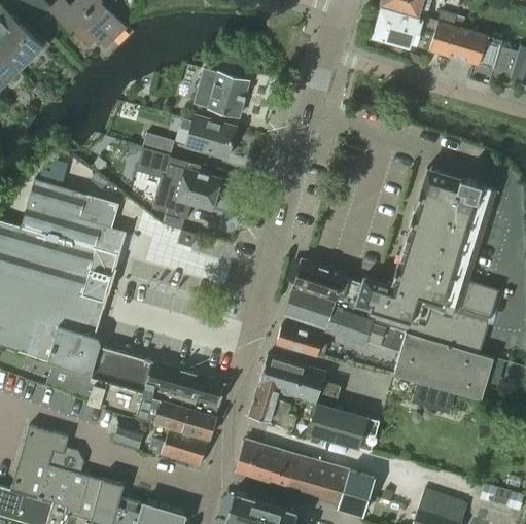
[(106,47),(126,28),(100,2),(102,1),(100,0),(75,0),(69,6),(63,0),(58,0),(48,9),(70,31),(80,22),(106,47)]
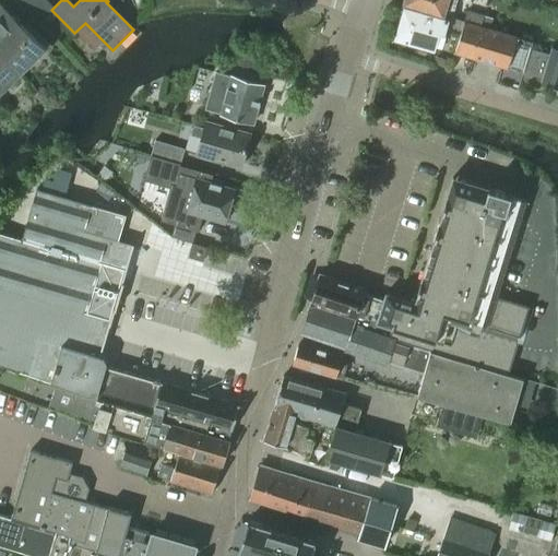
[(405,0),(404,7),(451,20),(456,0),(405,0)]
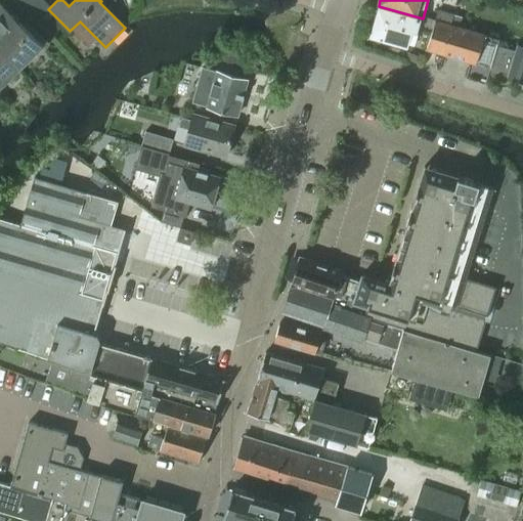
[(0,51),(18,71),(42,48),(0,4),(0,51)]
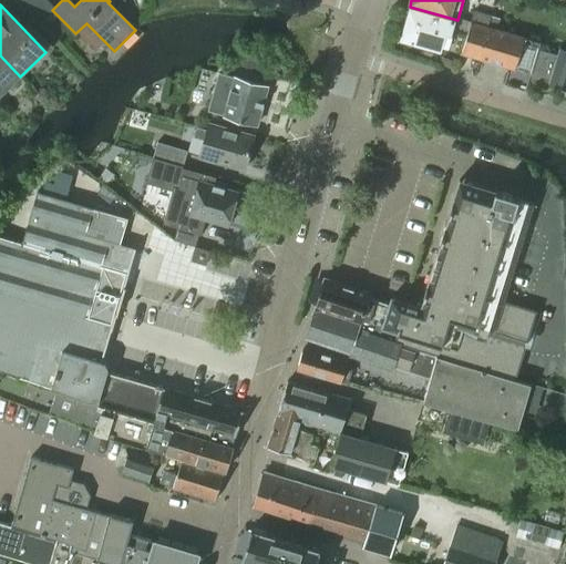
[(458,20),(410,7),(408,6),(398,41),(440,54),(445,34),(451,36),(452,32),(466,37),(470,23),(458,20)]
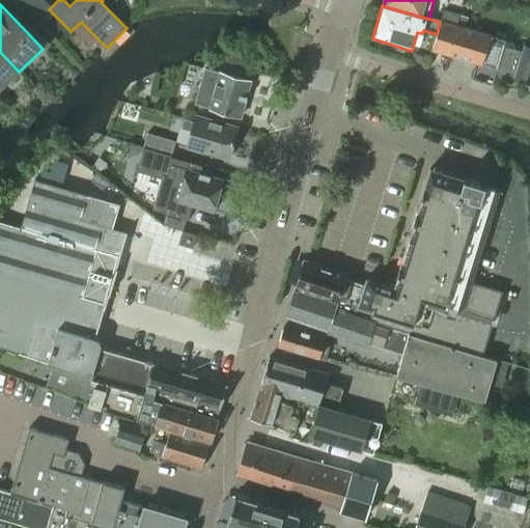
[(440,22),(437,34),(431,51),(481,65),(490,36),(464,29),(467,19),(443,11),(440,22)]
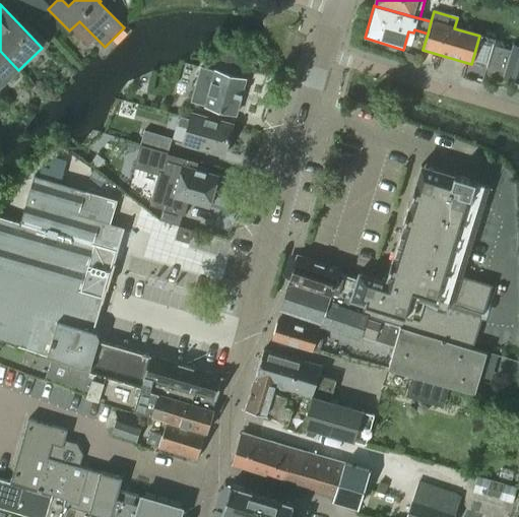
[(518,48),(513,47),(512,51),(494,46),(485,73),(518,83),(518,48)]
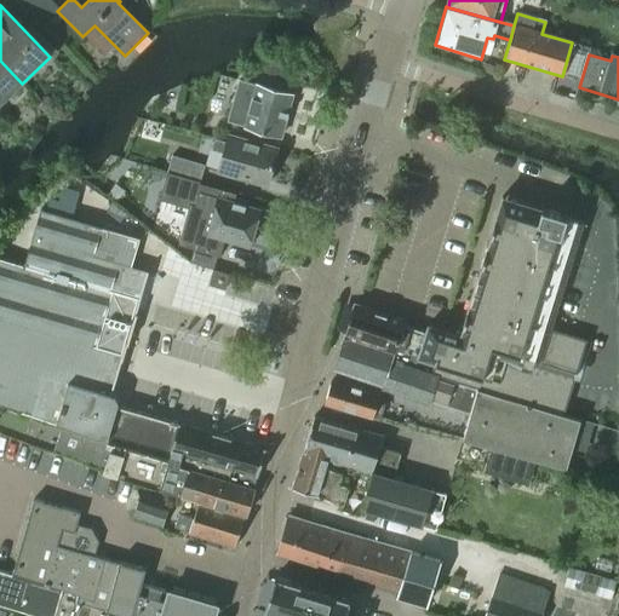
[(0,104),(22,84),(0,61),(0,104)]
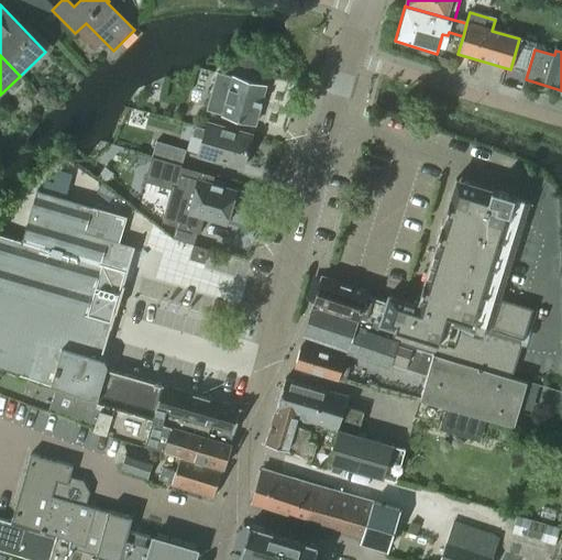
[(207,111),(255,125),(266,88),(217,74),(207,111)]
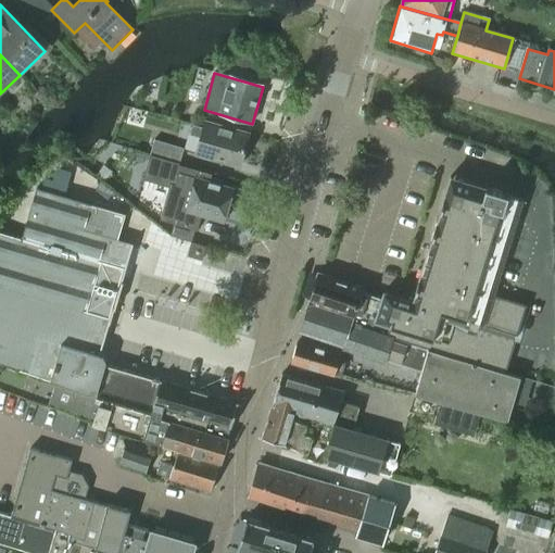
[(240,166),(250,135),(205,122),(203,129),(193,126),(191,135),(201,138),(197,154),(240,166)]
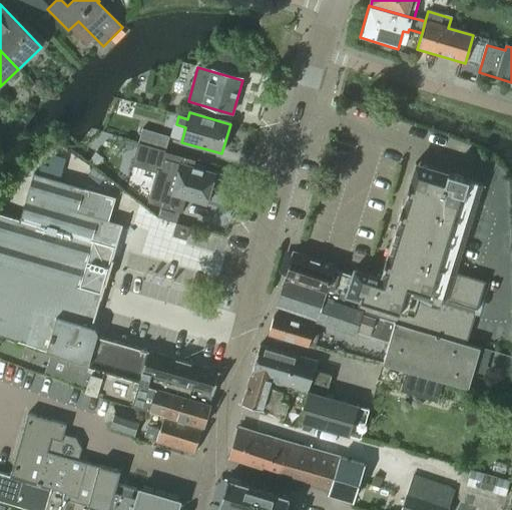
[(170,138),(143,130),(139,143),(166,151),(170,138)]
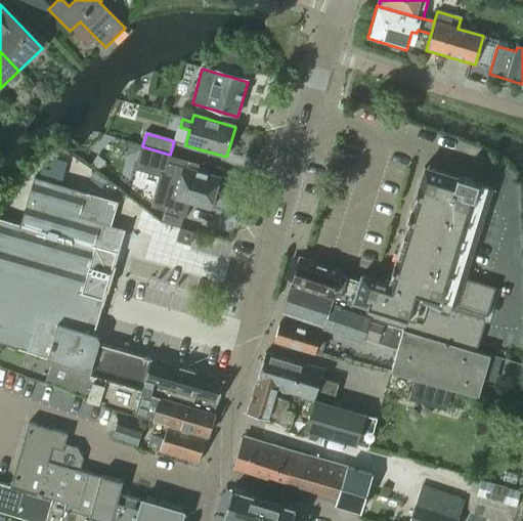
[(142,148),(136,170),(165,179),(157,209),(165,212),(162,223),(181,229),(185,217),(186,218),(190,204),(211,209),(212,207),(216,205),(218,199),(215,194),(220,178),(199,172),(201,166),(169,158),(169,156),(142,148)]
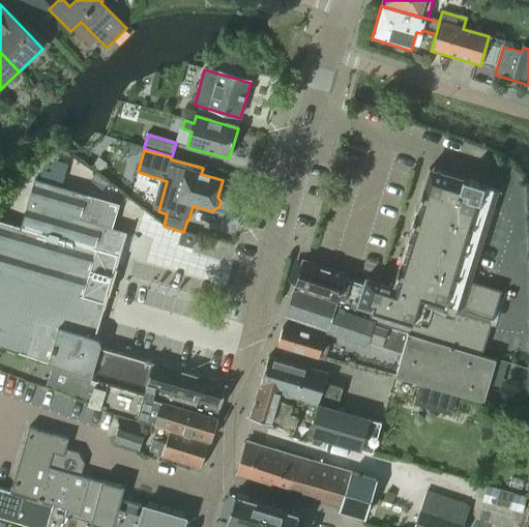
[(0,344),(40,356),(38,361),(54,367),(104,384),(106,378),(146,390),(154,362),(133,356),(113,350),(100,347),(101,344),(94,342),(126,233),(113,229),(120,205),(88,196),(63,189),(66,179),(70,166),(54,160),(50,172),(42,170),(39,182),(34,180),(21,228),(0,222),(0,344)]
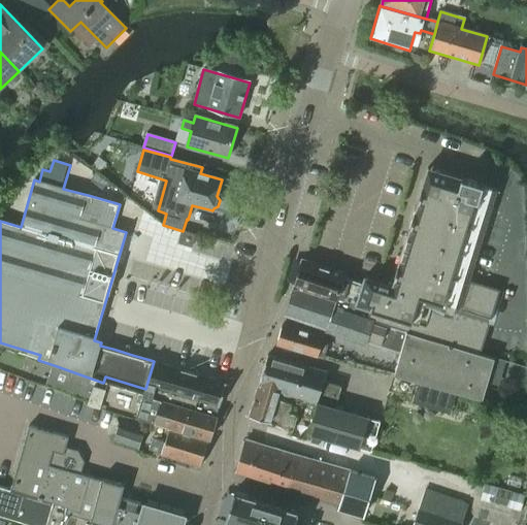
[(343,307),(342,309),(375,321),(374,324),(481,356),(483,349),(500,291),(498,291),(469,282),(497,191),(483,187),(429,170),(392,288),(365,280),(363,285),(360,284),(352,310),(343,307)]
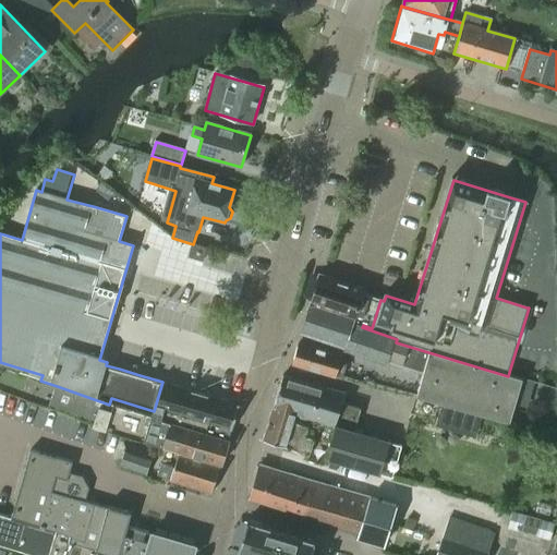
[(203,263),(207,250),(193,244),(189,258),(203,263)]
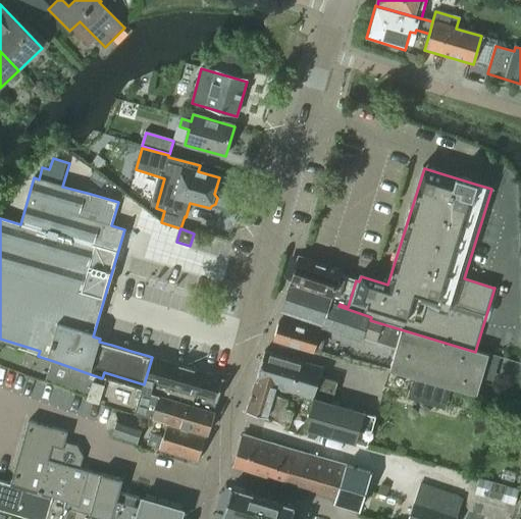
[(299,258),(292,283),(331,297),(329,303),(339,306),(340,304),(348,307),(356,280),(342,276),(343,272),(304,260),(299,258)]
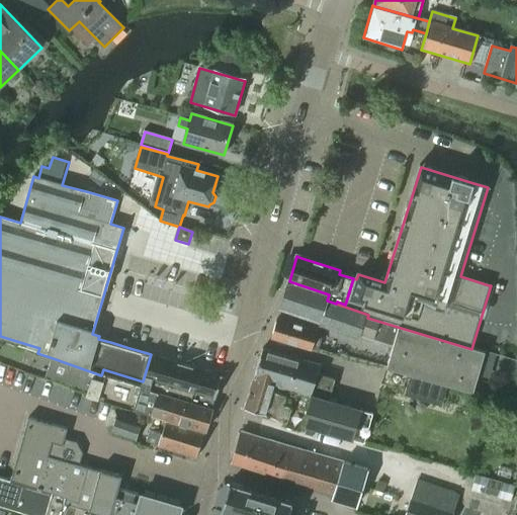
[(289,281),(280,309),(358,335),(393,346),(386,367),(472,393),(482,361),(485,353),(471,349),(367,318),(368,315),(336,304),(327,301),(329,294),(289,281)]
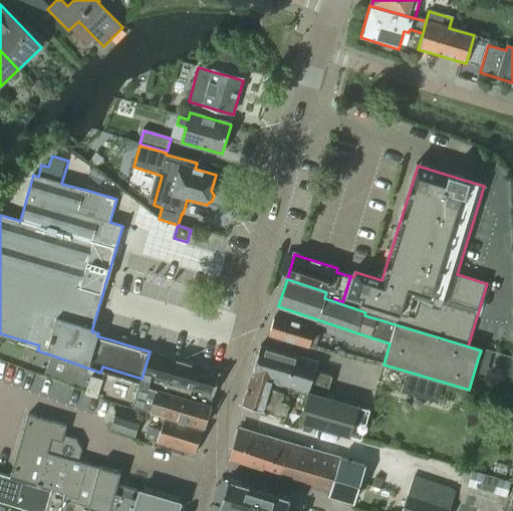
[(270,334),(288,340),(315,348),(317,347),(320,337),(317,336),(318,334),(311,332),(313,327),(275,315),(270,334)]
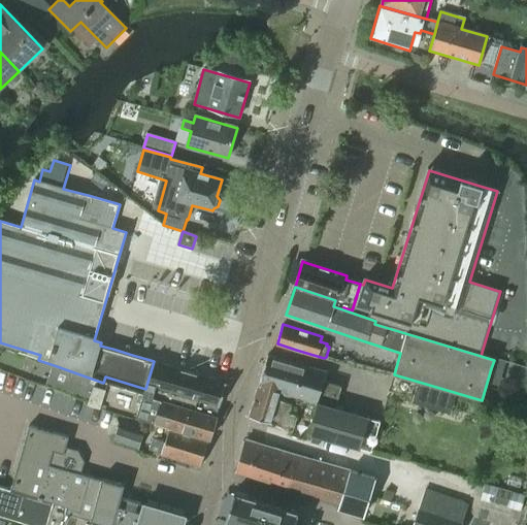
[(258,388),(278,393),(334,409),(341,387),(323,382),(326,372),(267,356),(258,388)]
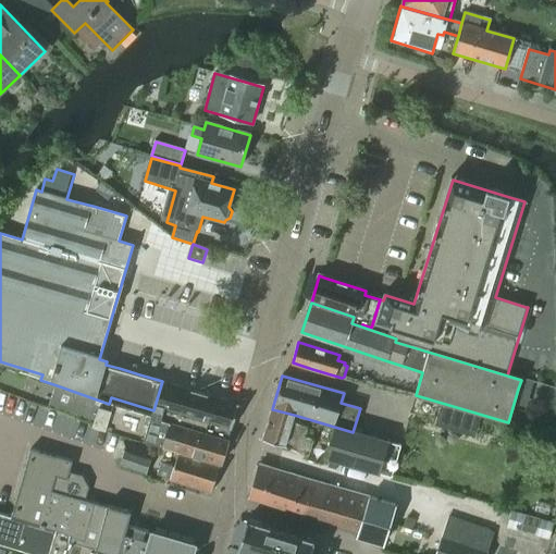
[(109,404),(229,440),(239,404),(162,381),(153,410),(111,397),(109,404)]
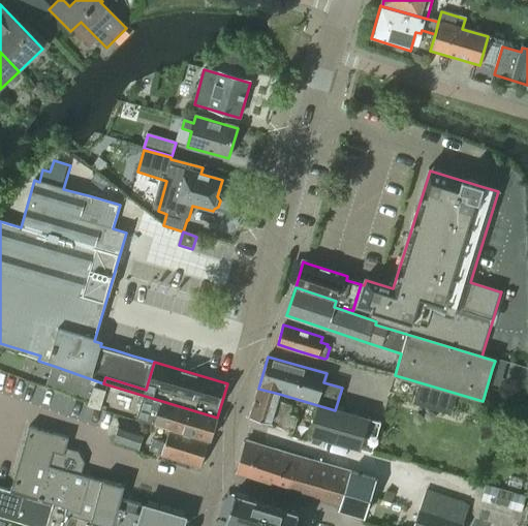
[(49,381),(48,384),(79,396),(76,400),(90,405),(137,420),(161,426),(210,440),(217,418),(103,383),(54,366),(49,381)]
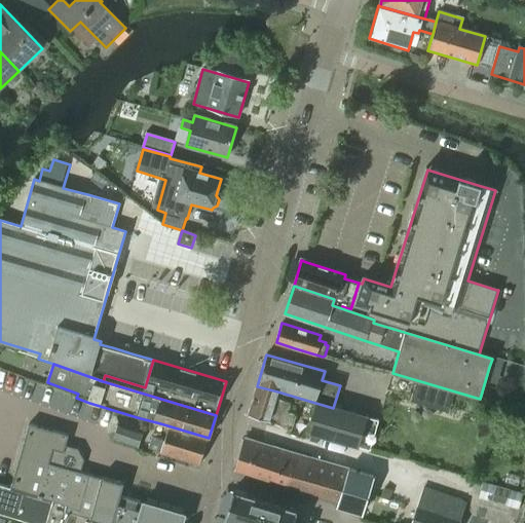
[(455,395),(417,383),(411,405),(449,416),(455,395)]
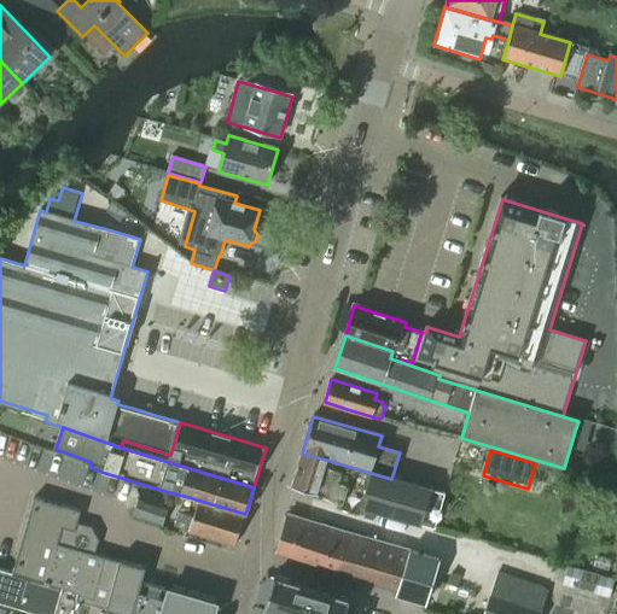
[(326,460),(302,454),(292,489),(322,498),(342,503),(347,486),(336,484),(339,473),(324,468),(326,460)]
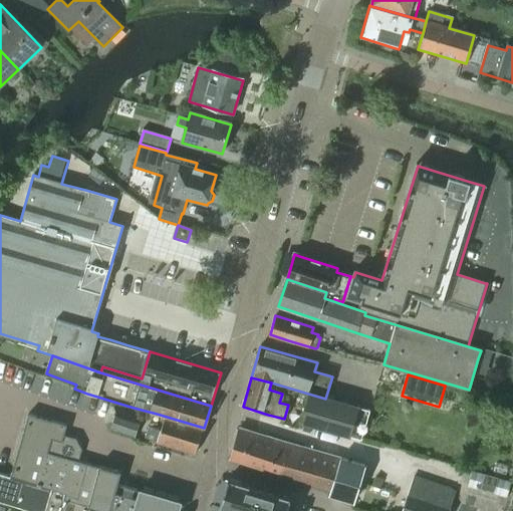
[(301,418),(300,423),(302,424),(348,438),(350,433),(362,436),(369,415),(357,411),(308,397),(301,418)]
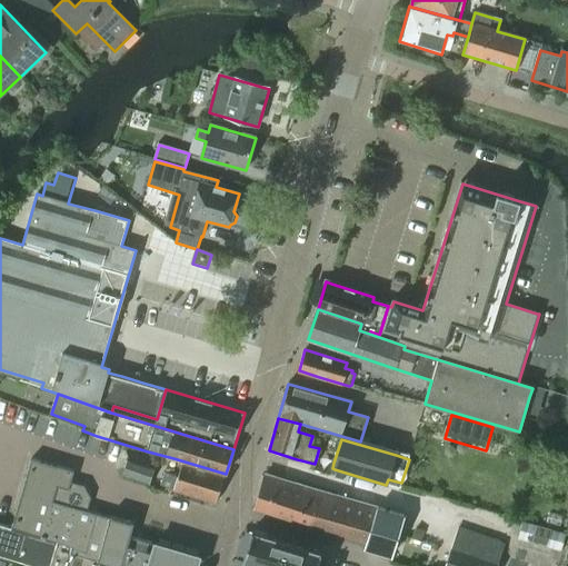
[(150,486),(156,467),(129,458),(123,477),(150,486)]
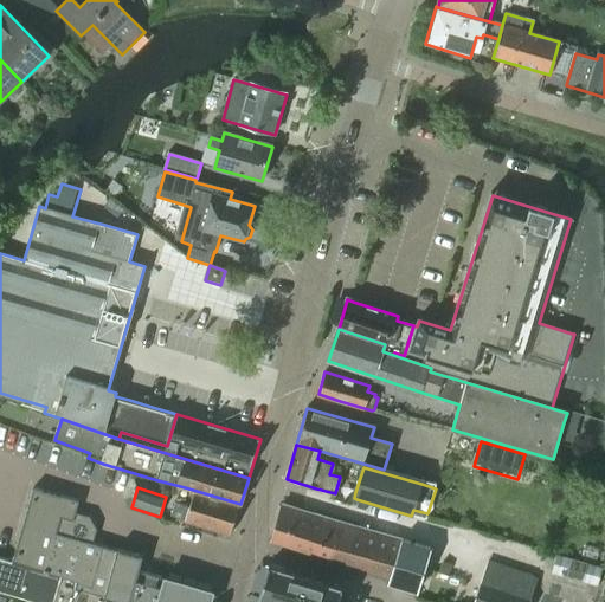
[(34,490),(13,562),(43,571),(76,581),(73,588),(117,601),(130,601),(139,573),(142,558),(88,543),(91,532),(87,523),(75,519),(79,503),(34,490)]
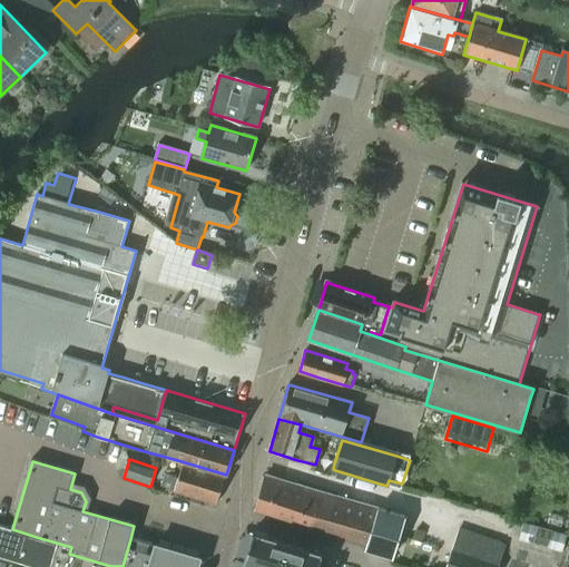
[(216,505),(225,478),(184,465),(179,479),(166,475),(162,487),(216,505)]
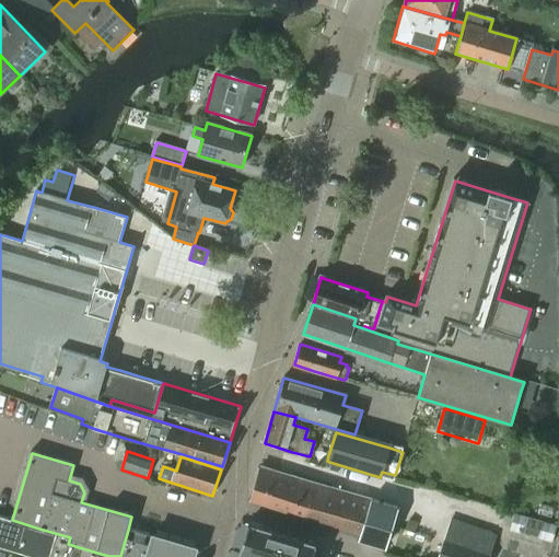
[(386,549),(398,510),(261,467),(252,503),(360,537),(359,541),(386,549)]
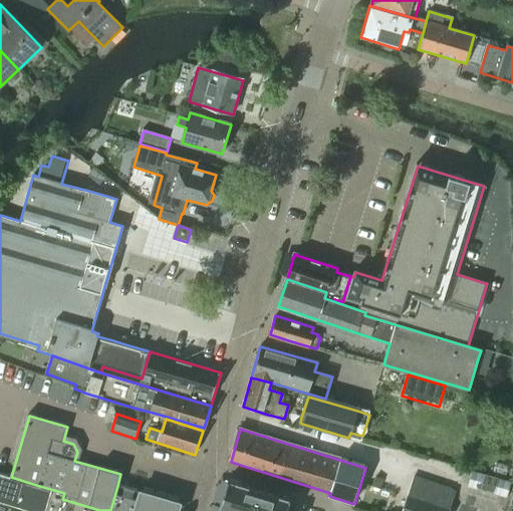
[(472,473),(468,488),(507,498),(511,483),(472,473)]
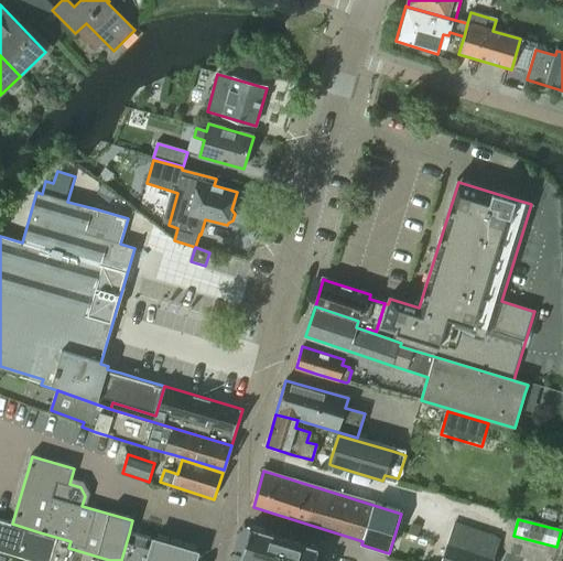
[(109,560),(68,548),(71,541),(40,532),(12,524),(12,526),(0,521),(0,550),(38,560),(109,560)]
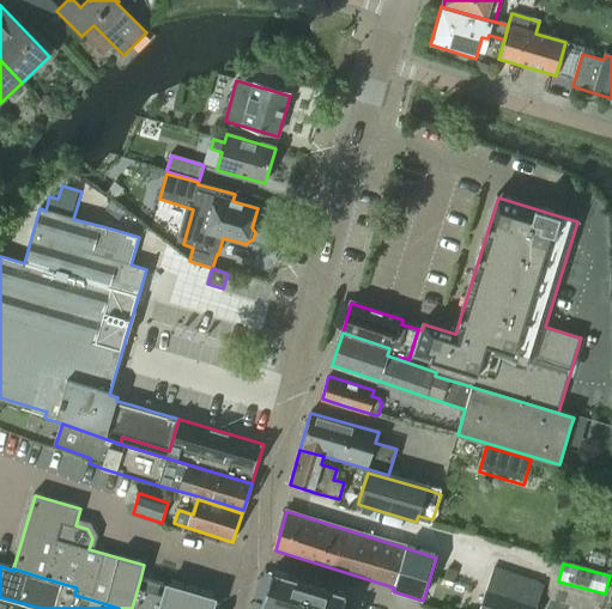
[(494,568),(480,608),(537,608),(544,589),(539,588),(540,584),(494,568)]
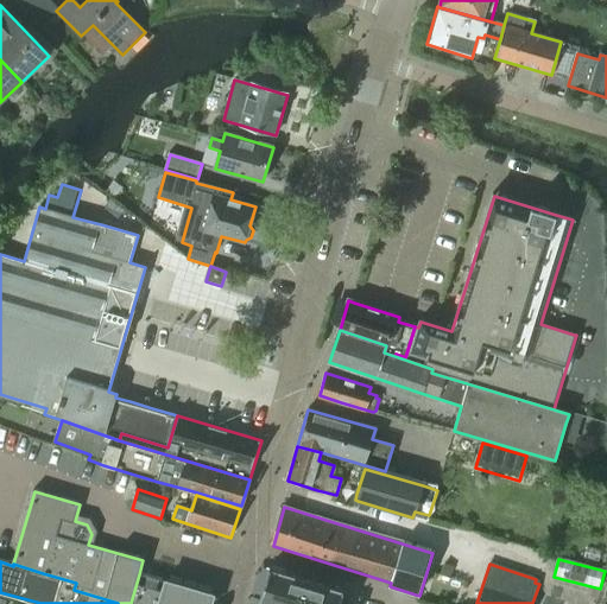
[(340,603),(345,591),(270,567),(260,598),(261,599),(260,603),(340,603)]
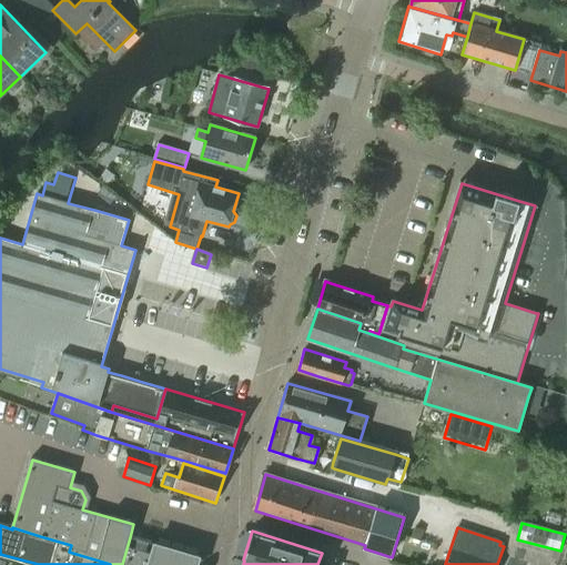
[(195,564),(198,555),(130,537),(122,564),(195,564)]
